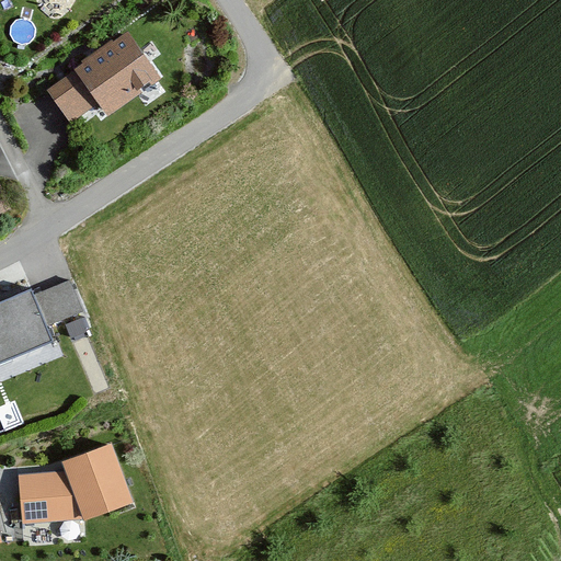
[(127,35),(47,94),(70,125),(98,105),(107,119),(161,80),(127,35)]
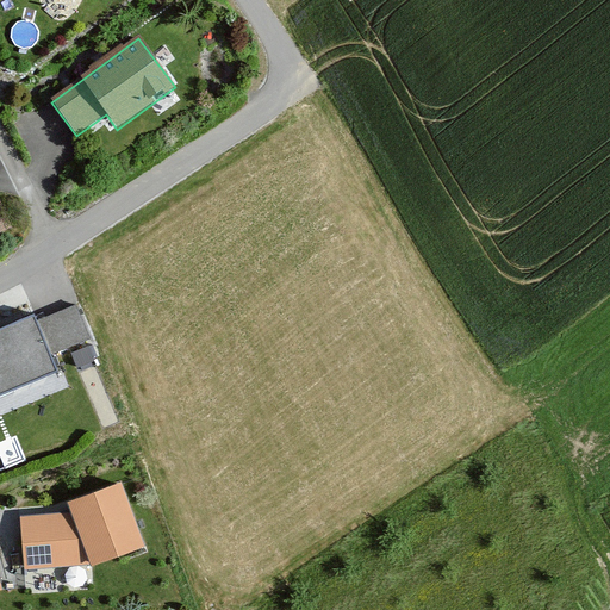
[(0,234),(12,229),(0,203),(0,234)]
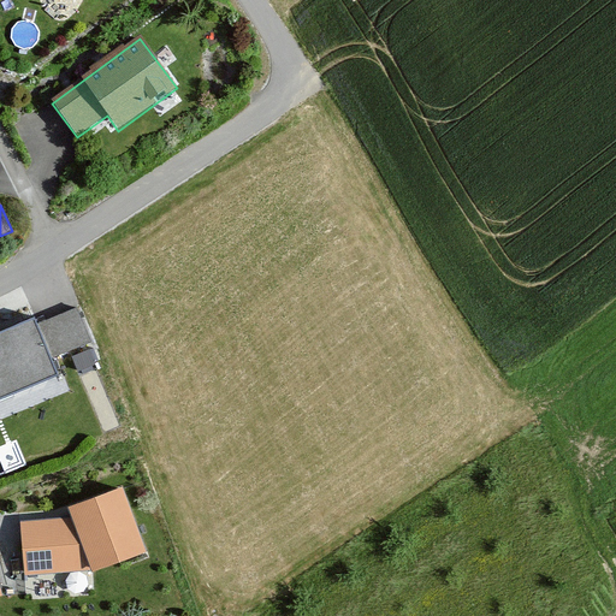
[(76,308),(36,325),(52,360),(92,343),(76,308)]
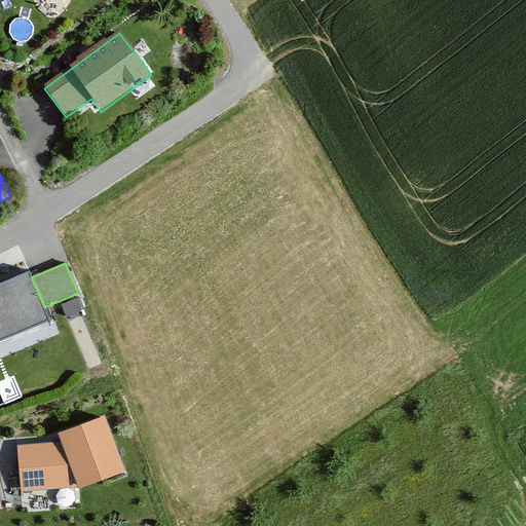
[(0,284),(0,343),(50,322),(44,307),(31,277),(28,271),(0,284)]
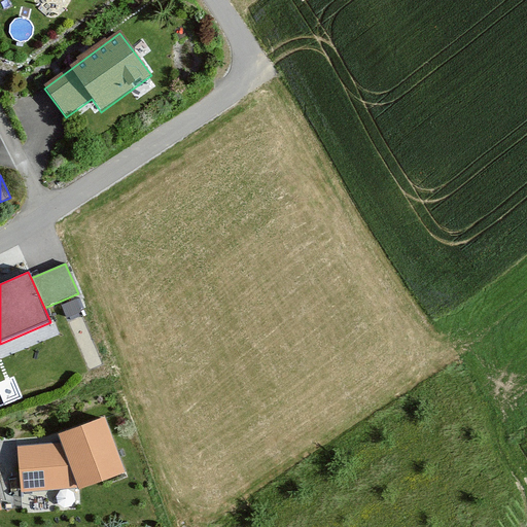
[(104,414),(59,431),(62,443),(19,444),(19,489),(81,489),(127,471),(104,414)]
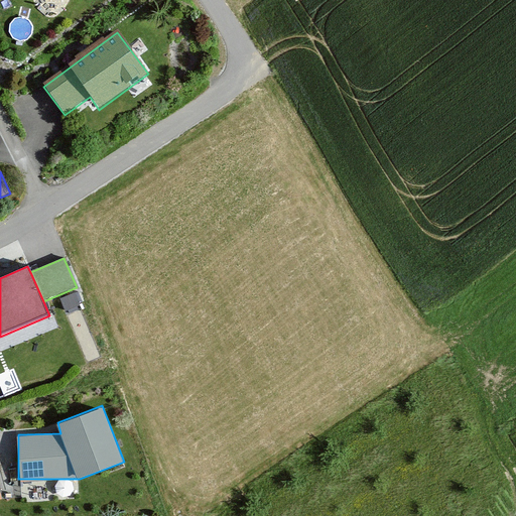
All buildings are outlined.
